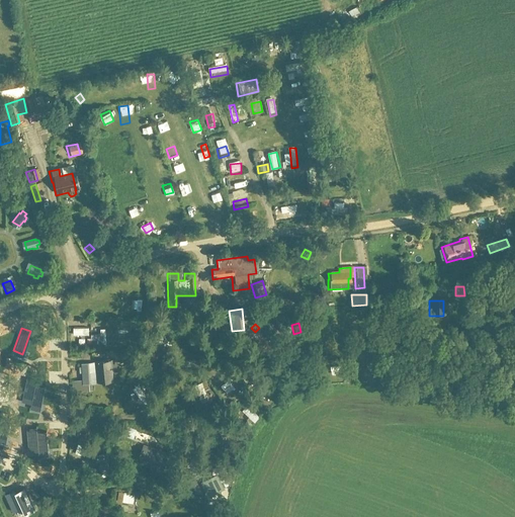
[(215,328),(202,328),(203,340),(216,339),(215,328)]
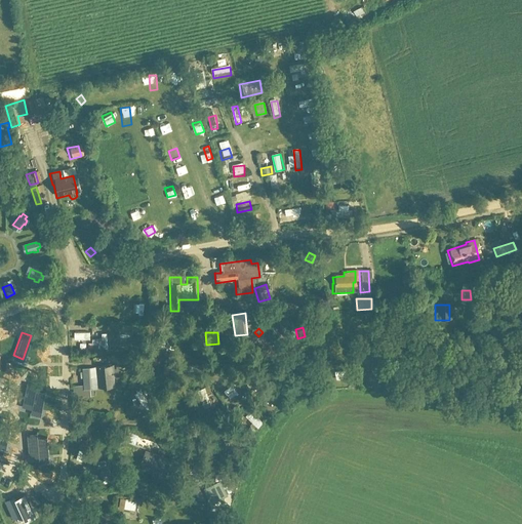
[(76,335),(75,347),(85,347),(85,335),(76,335)]
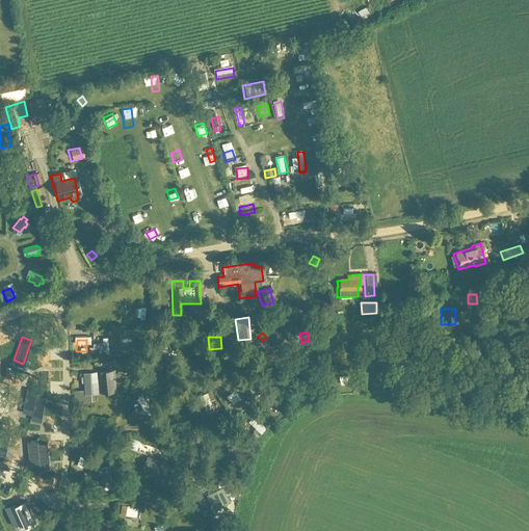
[(115,383),(114,371),(95,373),(97,395),(112,393),(112,383),(115,383)]
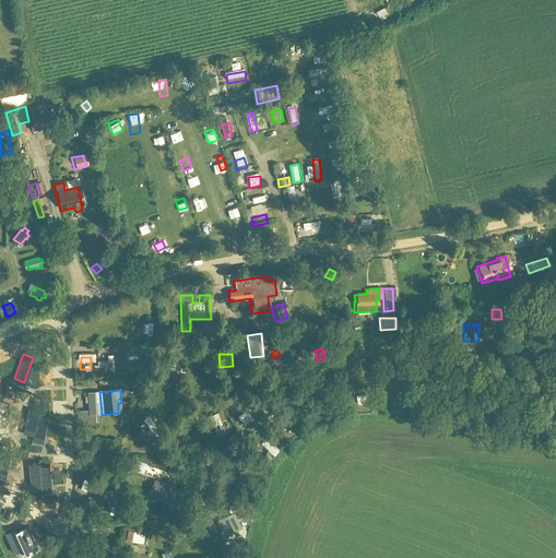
[(97,423),(96,415),(99,415),(97,392),(84,393),(87,424),(97,423)]
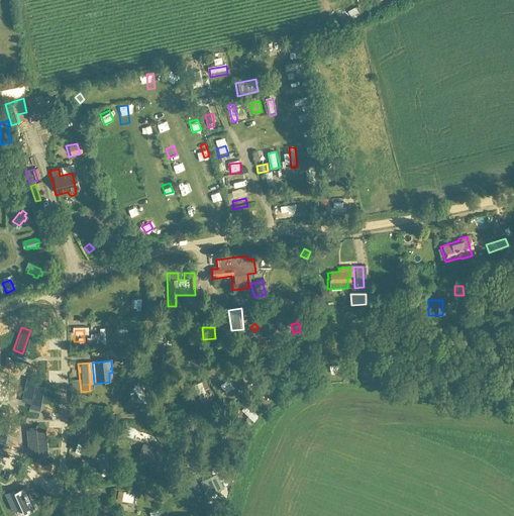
[(298,366),(292,374),(298,380),(302,375),(307,377),(310,370),(303,365),(300,368),(298,366)]
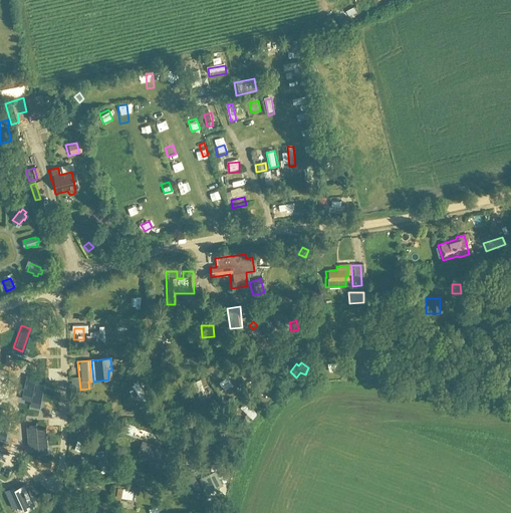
[(226,388),(231,381),(222,375),(218,381),(226,388)]
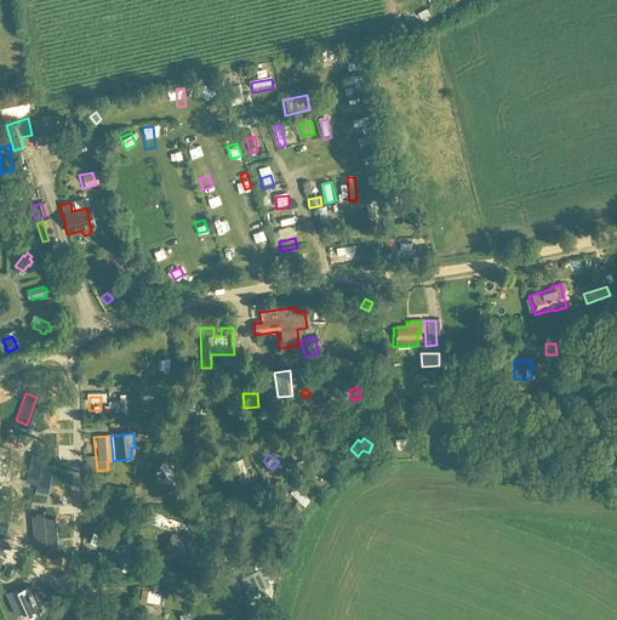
[(39,464),(40,458),(29,455),(24,478),(35,481),(34,487),(46,489),(51,466),(39,464)]
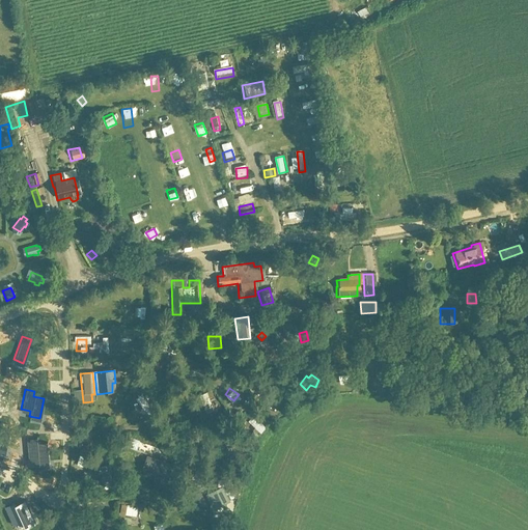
[(203,408),(210,406),(205,391),(199,392),(203,408)]
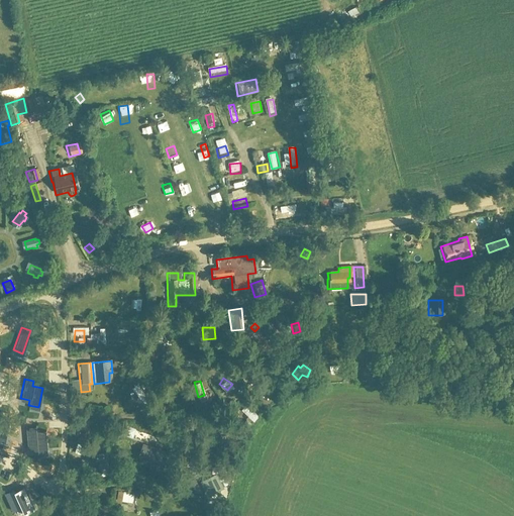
[(0,438),(4,439),(8,420),(0,418),(0,438)]
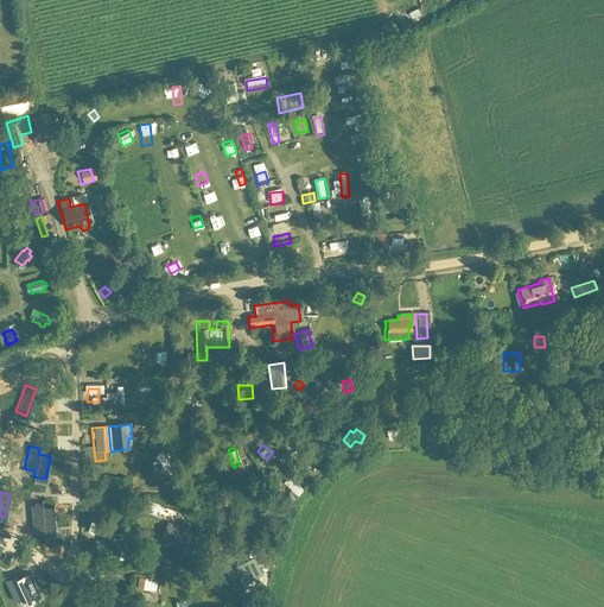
[(154,512),(158,501),(146,498),(142,509),(154,512)]
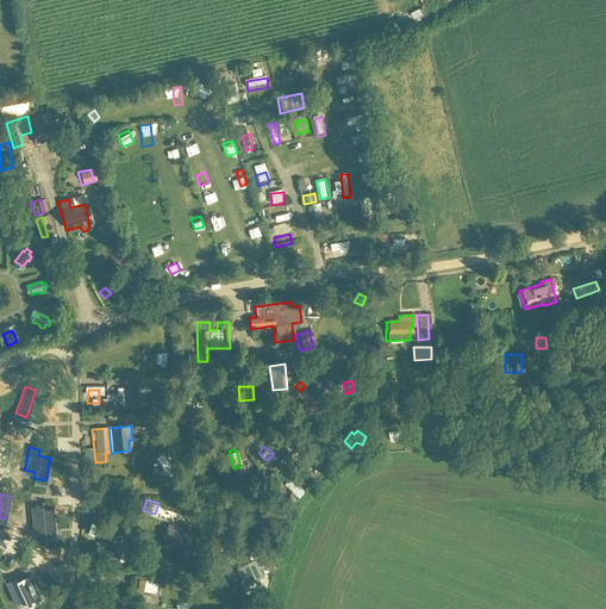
[(41,510),(39,504),(27,505),(30,529),(42,528),(41,510)]
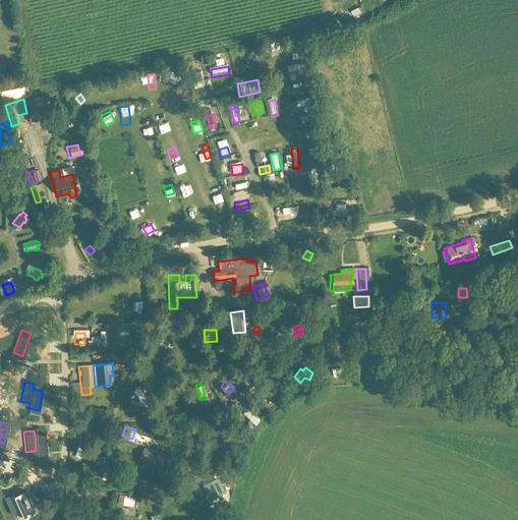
[(241,437),(230,431),(227,438),(238,444),(241,437)]
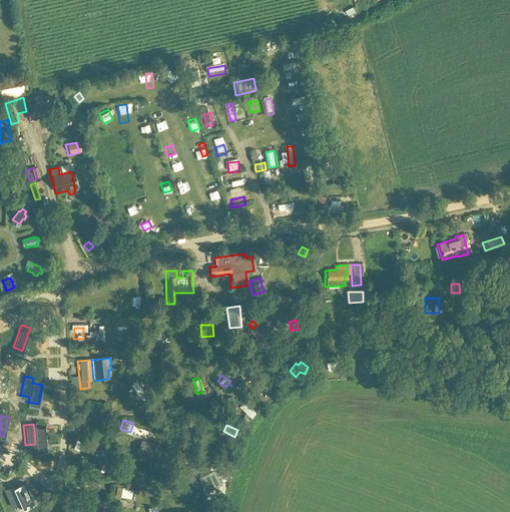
[(221,437),(222,432),(213,428),(207,440),(216,445),(220,437),(221,437)]
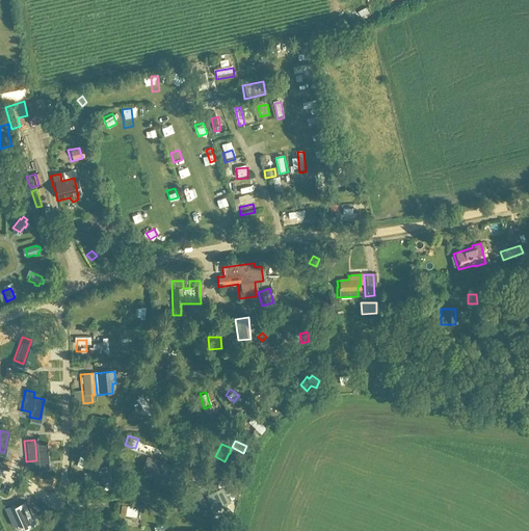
[(47,465),(45,445),(35,445),(36,460),(36,466),(47,465)]
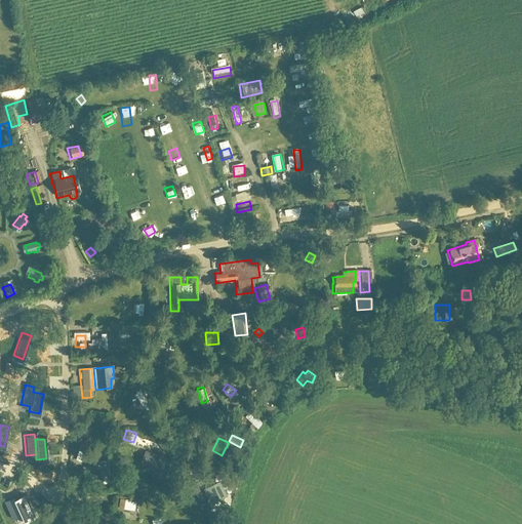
[(143,451),(137,465),(139,465),(138,468),(157,474),(155,480),(160,482),(166,465),(163,464),(165,459),(160,458),(162,452),(156,450),(154,455),(143,451)]
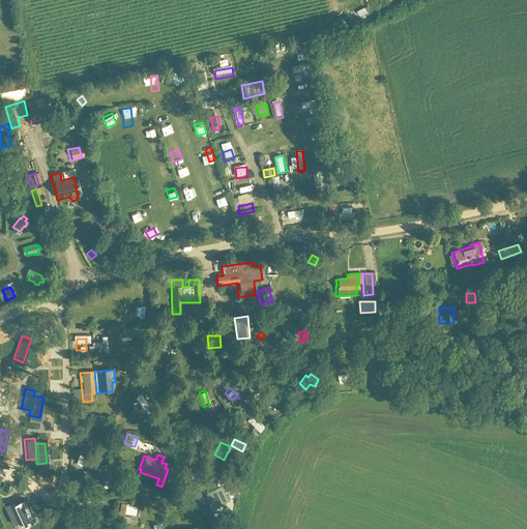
[(109,478),(107,474),(109,474),(109,466),(100,466),(95,466),(95,474),(99,474),(97,478),(100,482),(99,486),(106,486),(106,483),(109,478)]
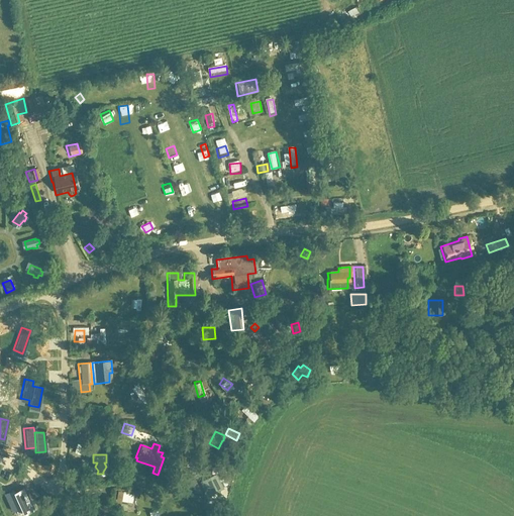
[(226,474),(225,465),(209,466),(209,475),(226,474)]
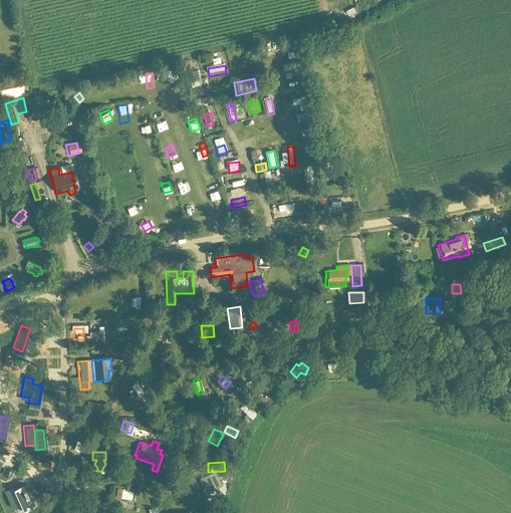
[(219,487),(212,473),(203,478),(197,481),(203,494),(219,487)]
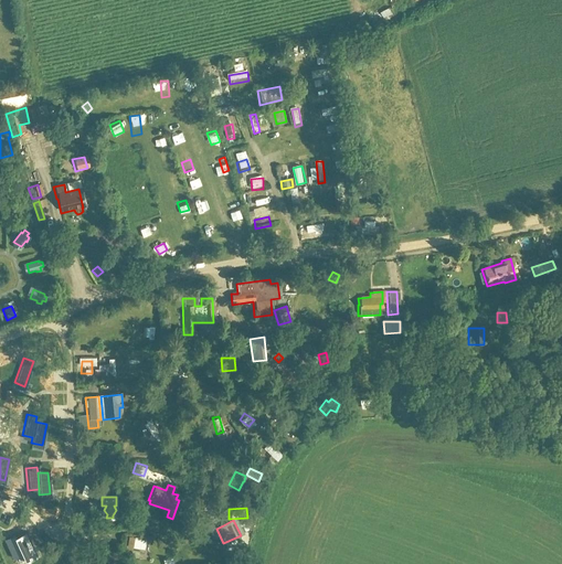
[(218,540),(213,530),(208,533),(212,542),(218,540)]
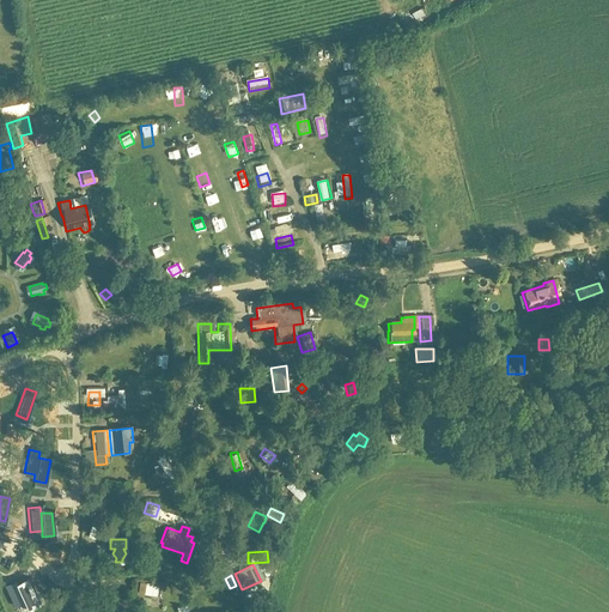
[(28,610),(38,605),(25,579),(16,583),(14,581),(2,587),(12,607),(24,601),(28,610)]
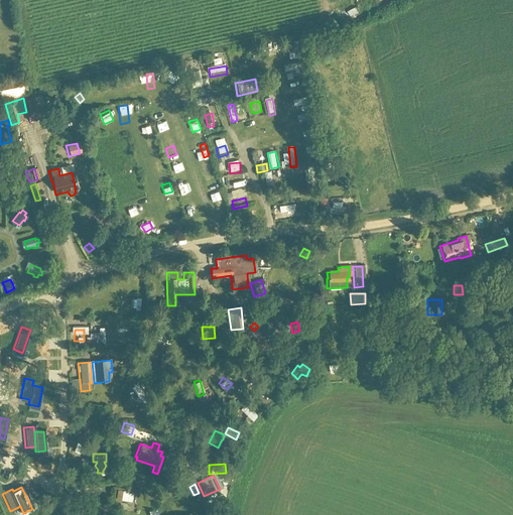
[(131,499),(132,491),(121,490),(120,499),(131,499)]
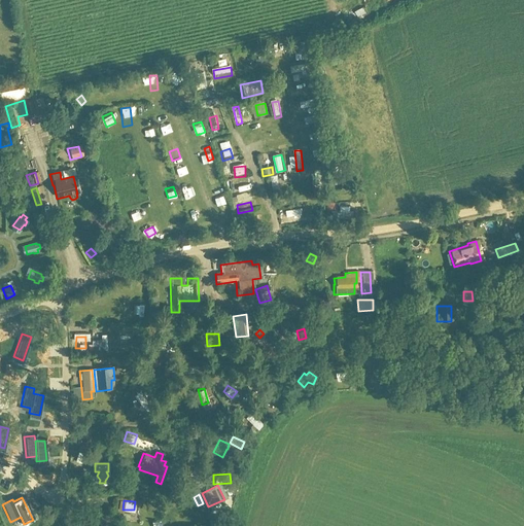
[(71,511),(69,521),(78,524),(81,514),(71,511)]
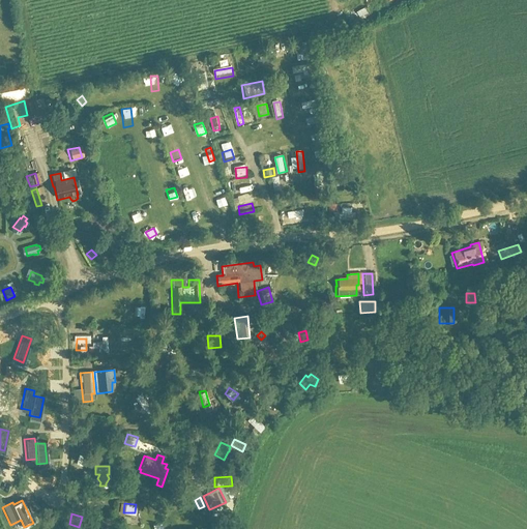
[(111,528),(111,519),(97,519),(96,528),(111,528)]
